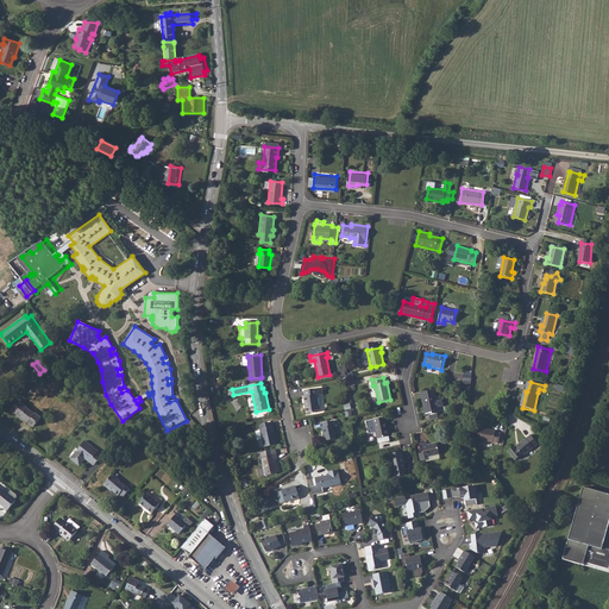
[(322,388),(303,390),(305,397),(303,397),(305,403),(306,402),(307,414),(315,413),(315,410),(319,410),(318,395),(324,395),(322,388)]
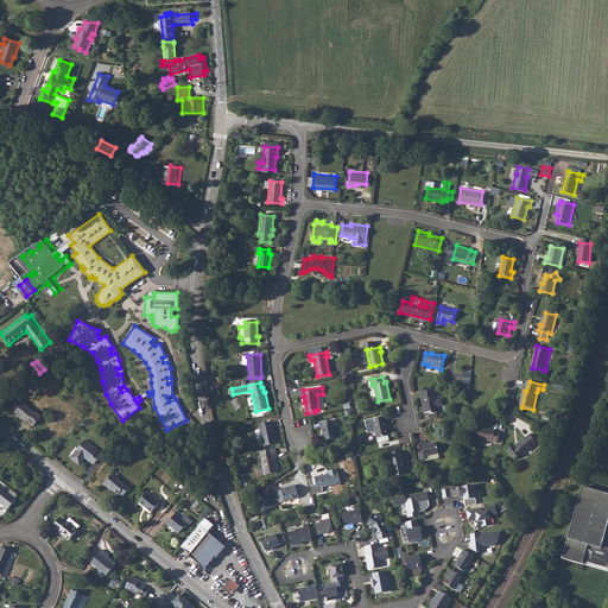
[(434,388),(420,392),(425,415),(428,415),(437,412),(439,412),(438,407),(444,406),(443,399),(436,400),(434,388)]
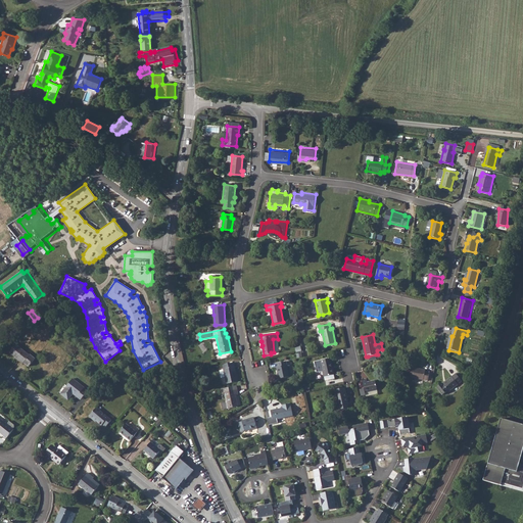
[(24,363),(29,367),(35,359),(30,354),(30,355),(16,345),(10,352),(24,364),(24,363)]
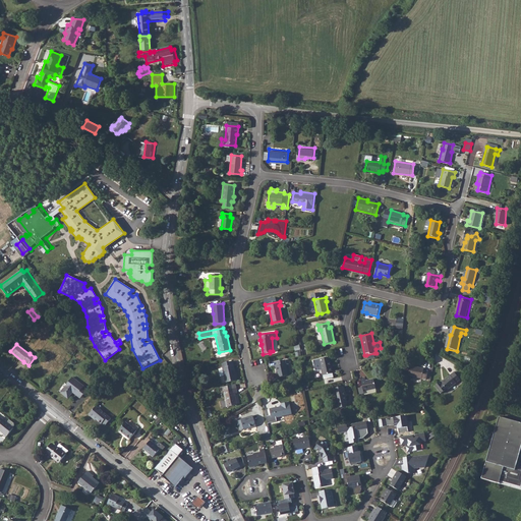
[(324,380),(333,378),(333,373),(331,360),(330,361),(329,357),(313,360),(315,370),(322,370),(323,375),(324,380)]
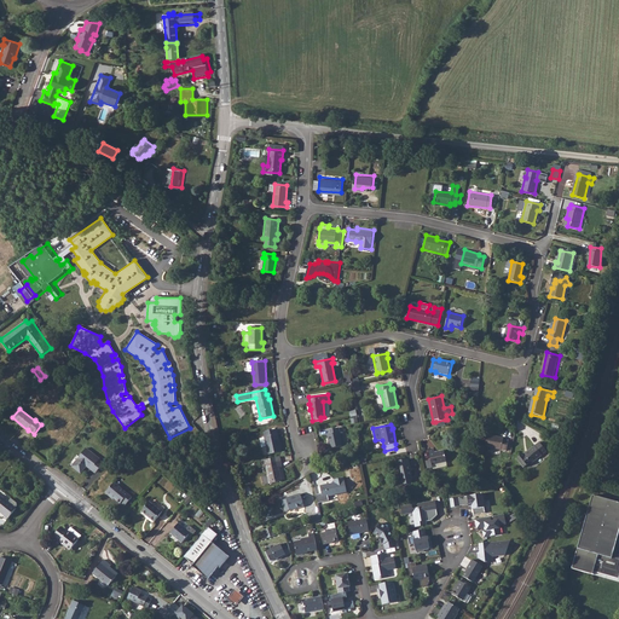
[(328,435),(330,449),(342,446),(339,428),(328,431),(329,434),(328,435)]
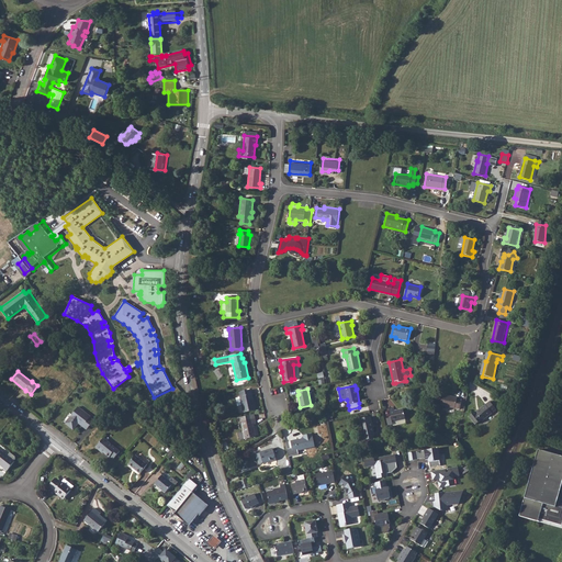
[(256,411),(251,390),(239,392),(240,397),(236,398),(237,406),(242,405),(244,413),(256,411)]
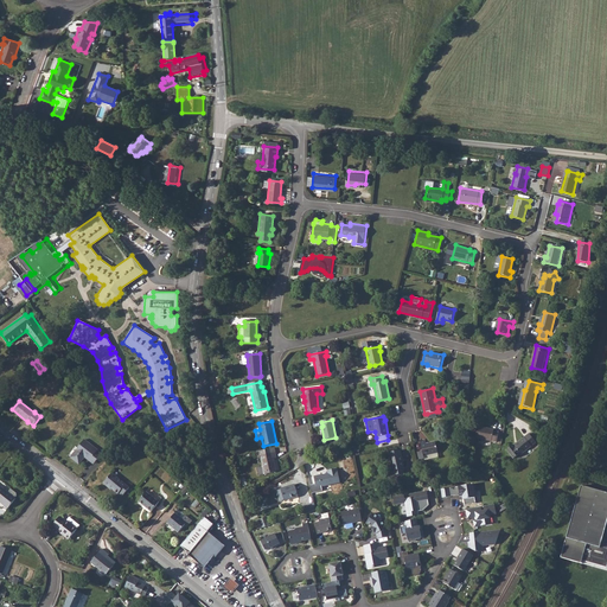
[(498,441),(499,432),(494,432),(494,429),(479,426),(477,438),(498,441)]
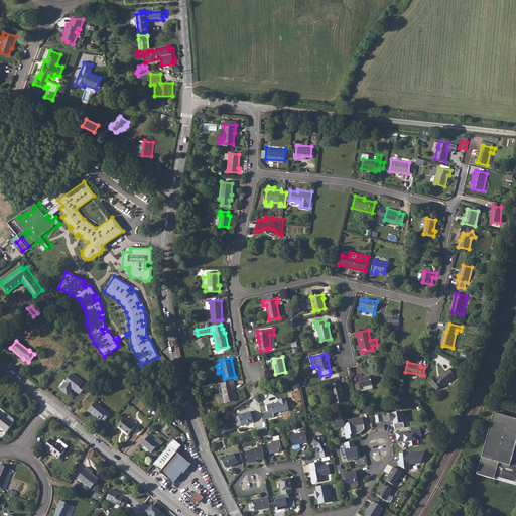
[(457,378),(450,370),(439,379),(438,378),(430,384),(436,391),(441,388),(441,389),(457,378)]
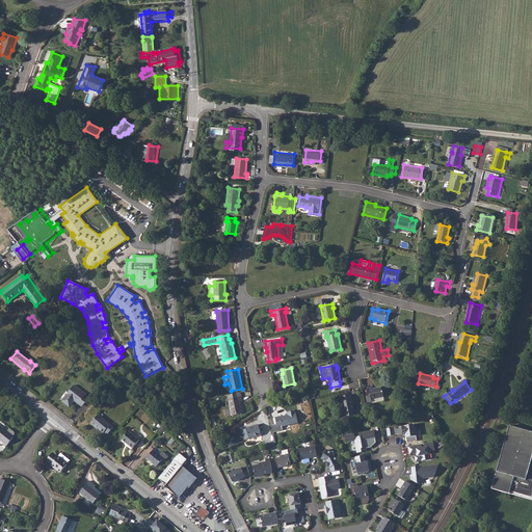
[(75,399),(83,405),(86,401),(83,398),(84,397),(85,395),(74,386),(61,401),(70,406),(74,401),(74,400),(75,399)]
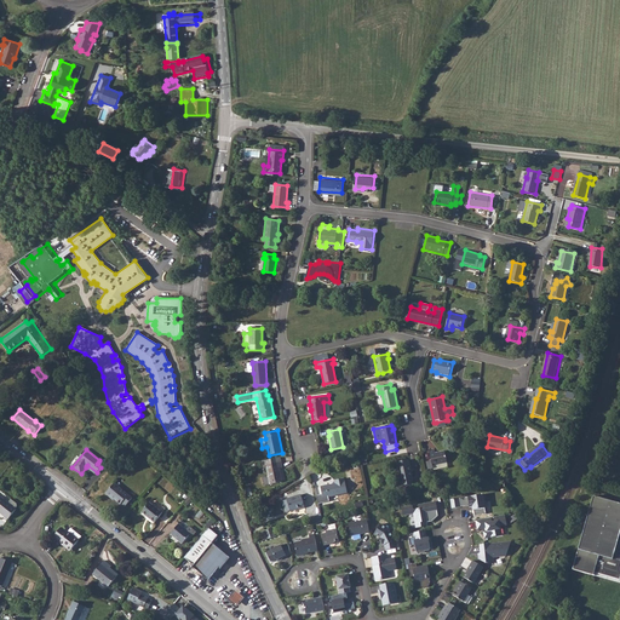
[(429,470),(434,470),(432,465),(448,463),(446,451),(435,453),(435,449),(430,451),(431,460),(428,461),(429,470)]
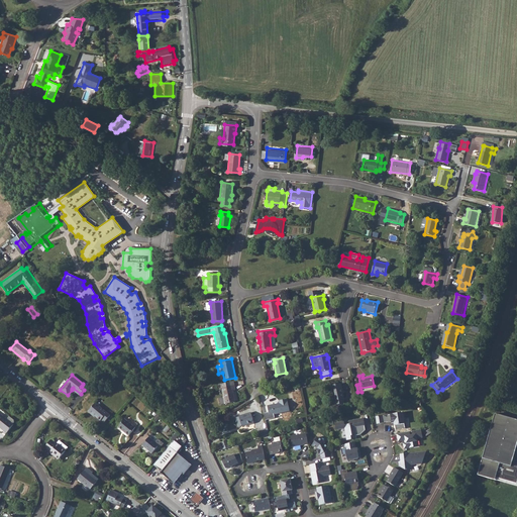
[(233,382),(218,385),(219,389),(222,388),(224,397),(219,398),(220,405),(235,402),(233,390),(235,390),(233,382)]
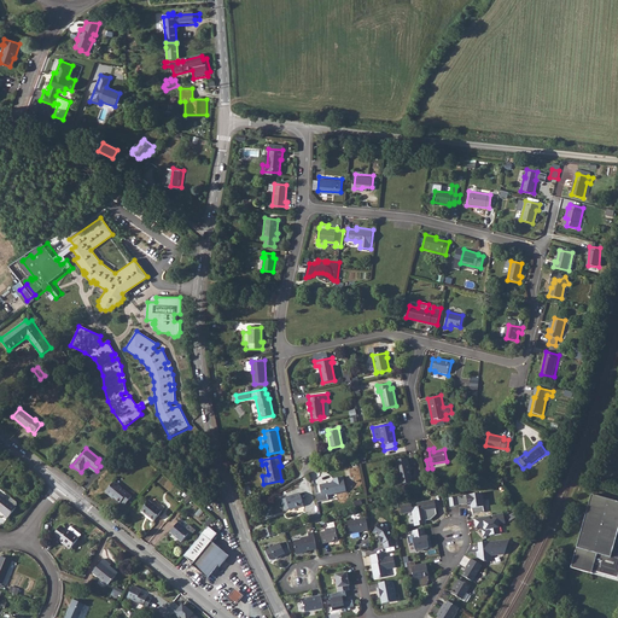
[(412,477),(407,458),(394,461),(398,481),(400,481),(401,485),(412,483),(410,478),(412,477)]
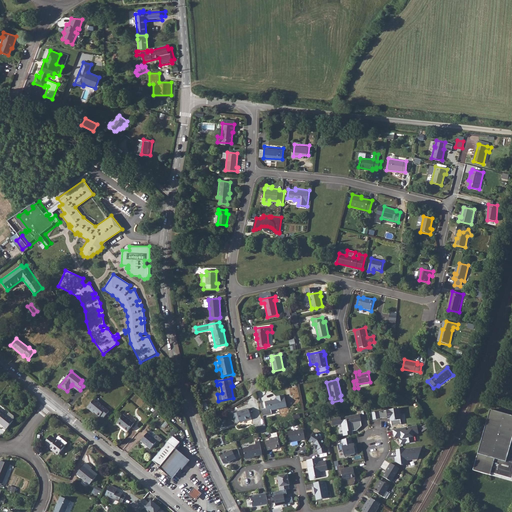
[(272,410),(287,407),(285,397),(284,395),(276,397),(277,399),(265,401),(266,408),(262,409),(263,416),(273,414),(272,410)]
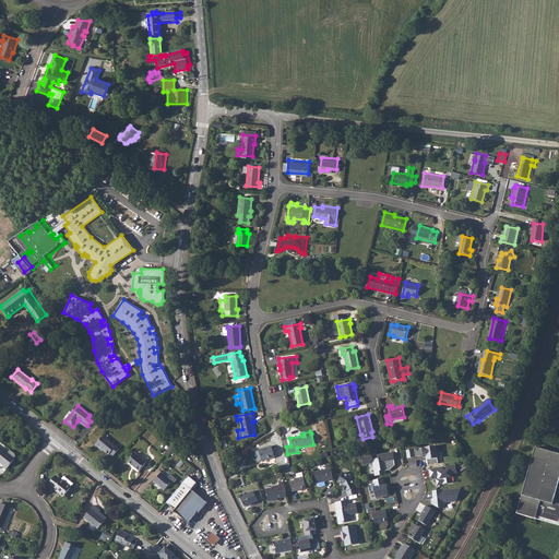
[(109,454),(113,456),(119,449),(103,436),(95,445),(99,449),(102,449),(109,455),(109,454)]
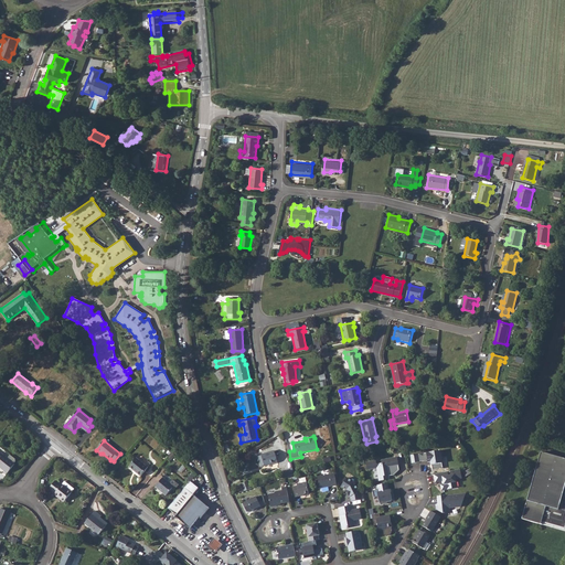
[(440,449),(412,455),(413,462),(428,459),(428,460),(432,460),(432,464),(433,464),(434,468),(444,467),(443,457),(444,455),(443,450),(440,449)]
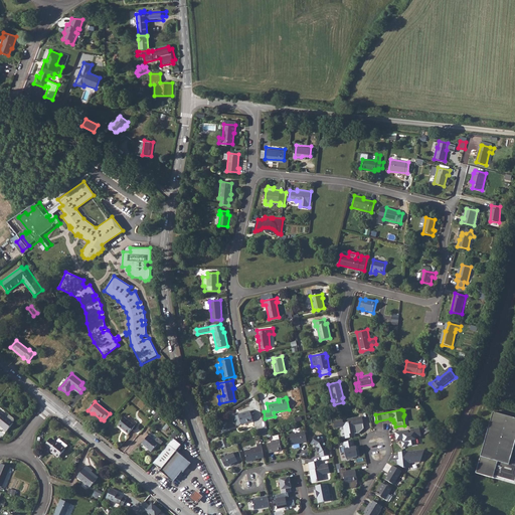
[(252,421),(249,411),(238,414),(238,415),(234,416),(237,425),(241,424),(252,421)]
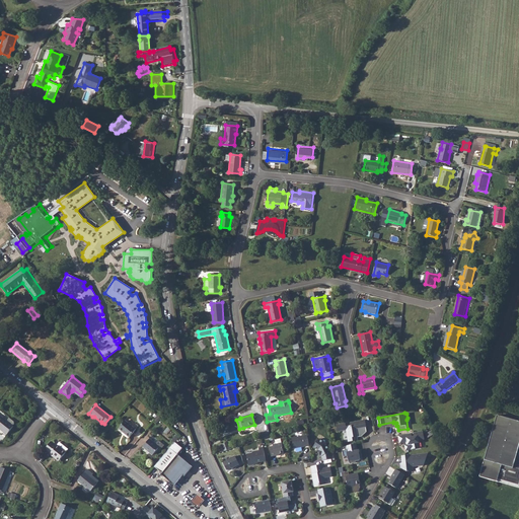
[(0,429),(7,435),(14,426),(13,426),(14,424),(14,422),(9,418),(7,421),(1,416),(0,417),(0,416),(0,429)]
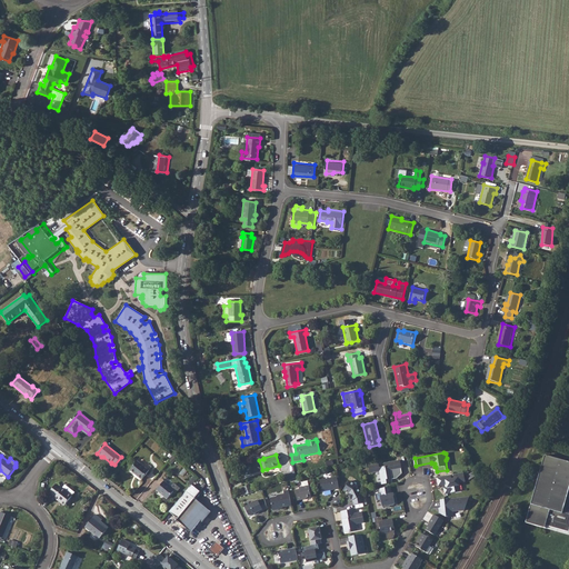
[(568,536),(568,462),(550,458),(529,523),(568,536)]
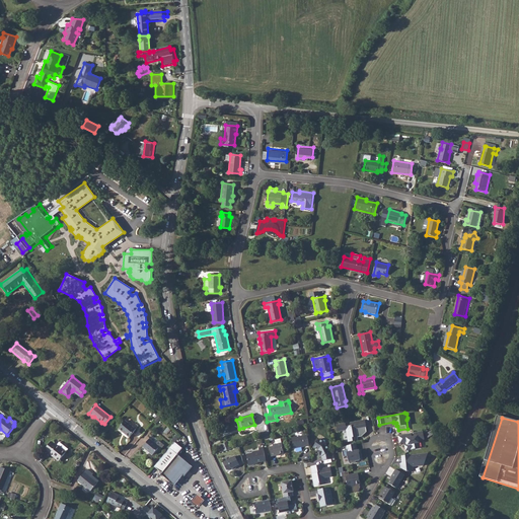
[(346,423),(337,425),(339,431),(347,430),(349,441),(356,440),(355,436),(359,436),(359,437),(363,436),(367,431),(365,420),(351,423),(352,426),(347,426),(346,423)]
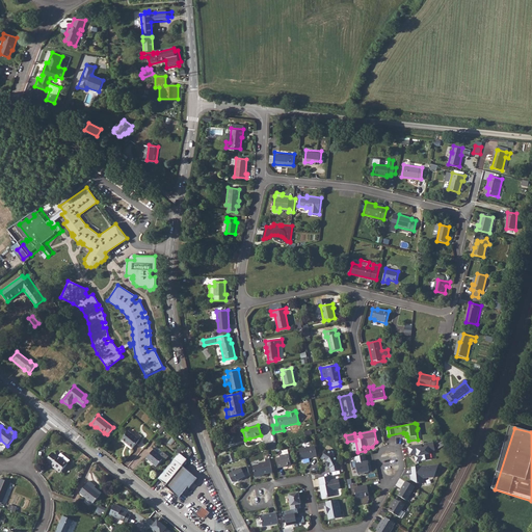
[(122,440),(132,448),(139,440),(129,431),(122,440)]
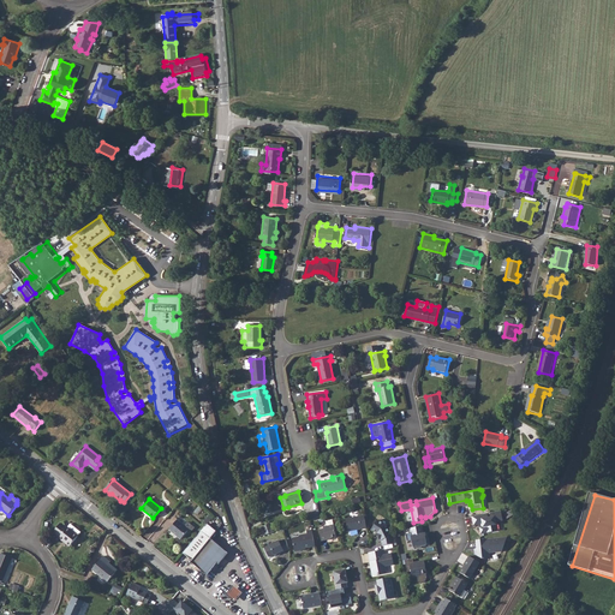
[(502,508),(473,514),(476,524),(484,521),(485,524),(482,525),(483,531),(500,527),(497,519),(505,517),(502,508)]
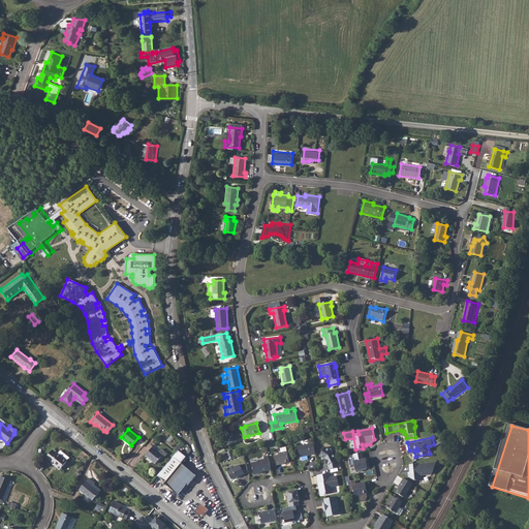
[(274,438),(265,441),(267,447),(275,445),(274,438)]
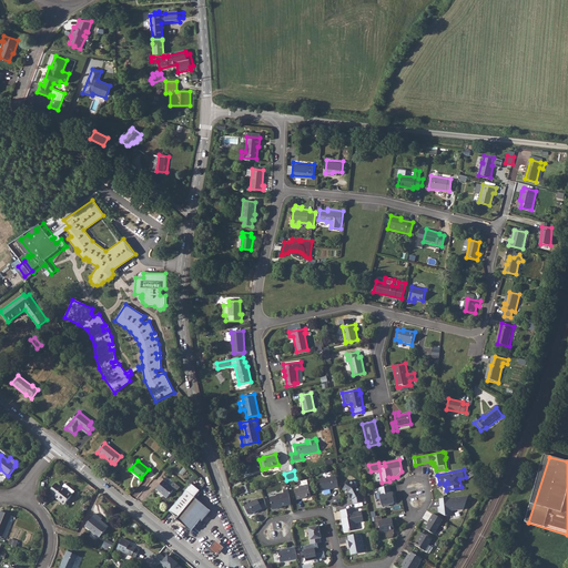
[(336,476),(320,479),(322,492),(338,488),(336,476)]
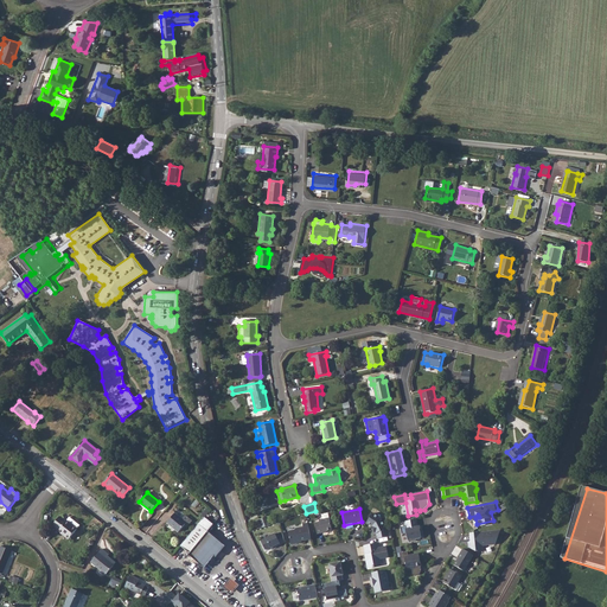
[(167,523),(178,532),(186,524),(187,525),(191,522),(191,521),(185,516),(183,519),(176,513),(167,523)]
